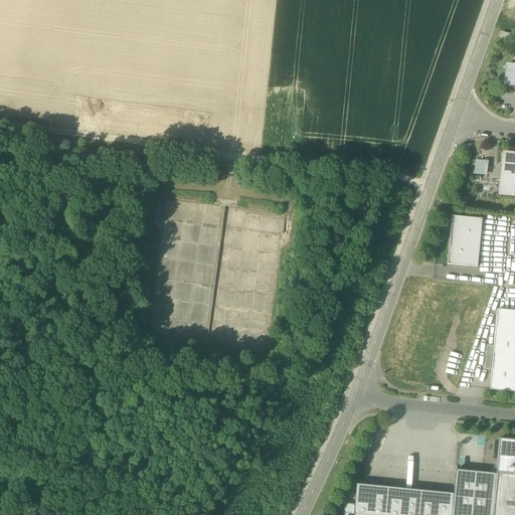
[(504,86),(514,86),(514,65),(506,65),(504,86)]
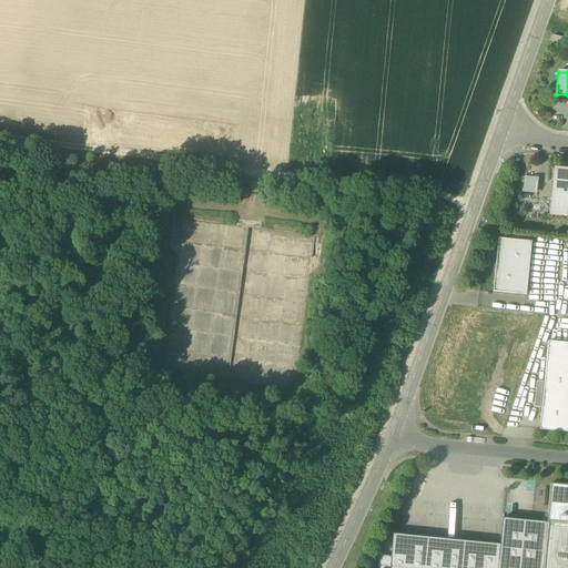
[(549,216),(567,217),(567,169),(555,168),(549,216)]
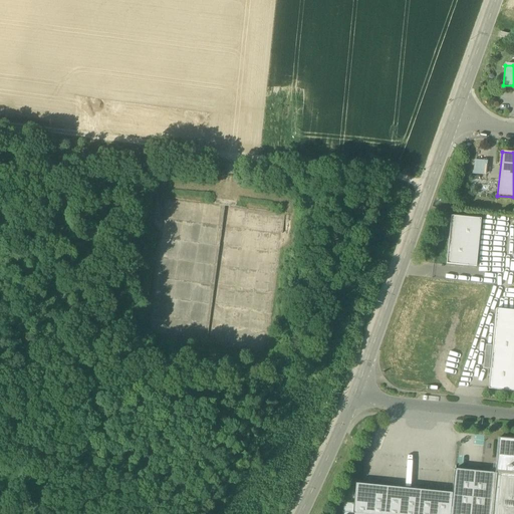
[(447,264),(476,267),(481,219),(451,216),(447,264)]
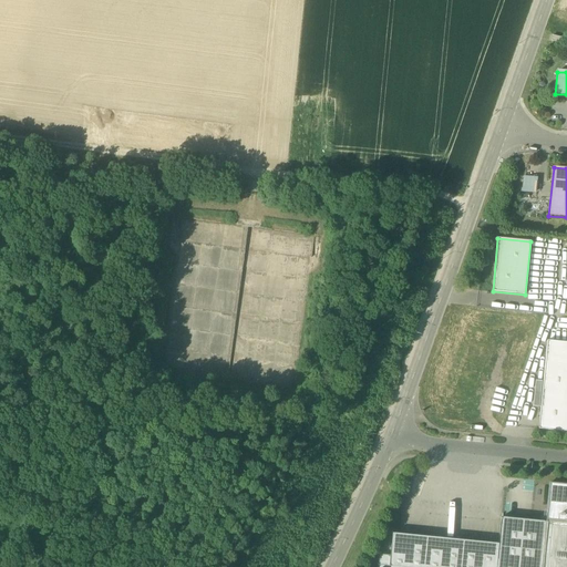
[(538,430),(566,432),(566,343),(547,341),(538,430)]
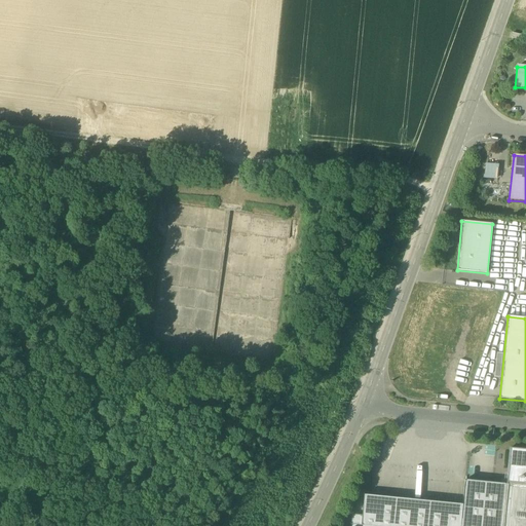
[(494,378),(500,378),(502,353),(496,353),(494,378)]
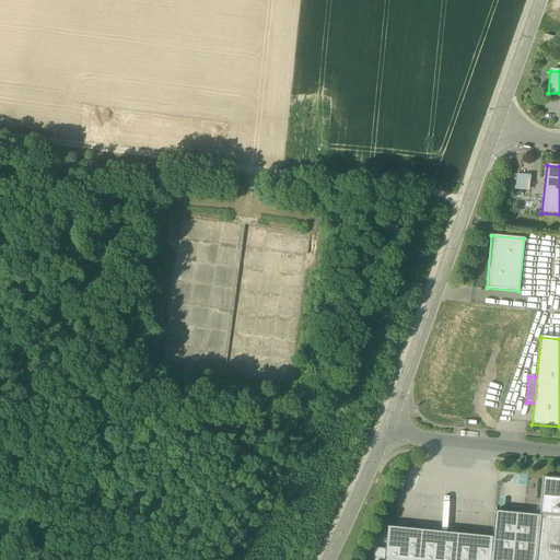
[(559,559),(559,478),(543,477),(539,516),(535,559),(559,559)]
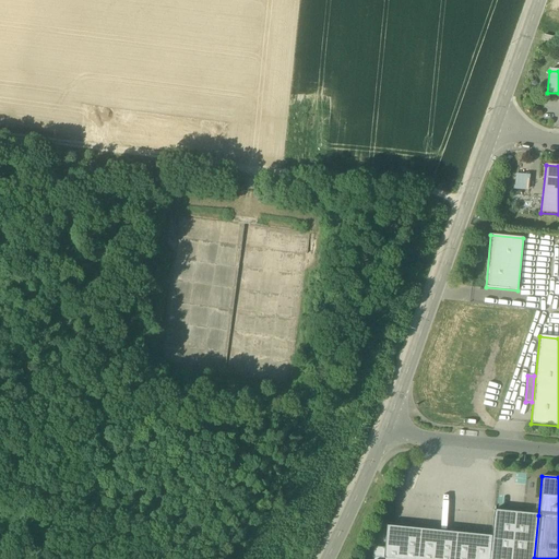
[(489,558),(534,558),(538,515),(494,511),(491,536),(489,558)]
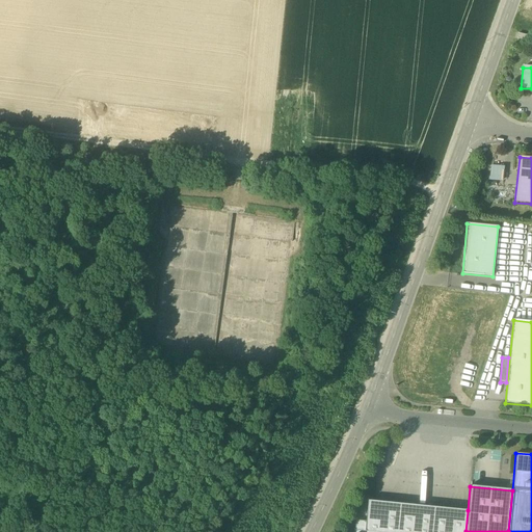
[(466,531),(468,510),(368,501),(366,522),(355,521),(354,531),(466,531)]
